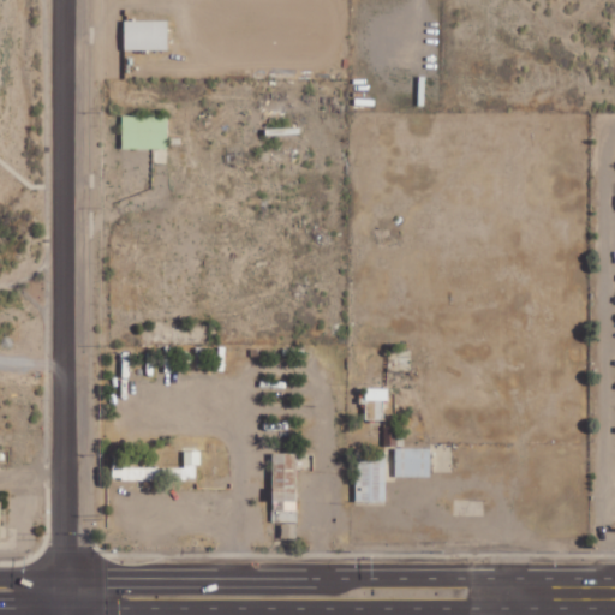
[(169,21),(126,19),(125,49),(168,51),(169,21)]
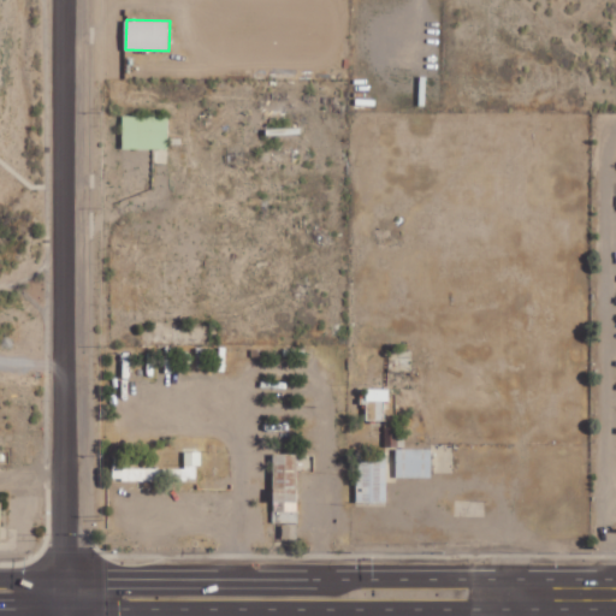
[(169,116),(123,116),(122,148),(169,149),(169,116)]
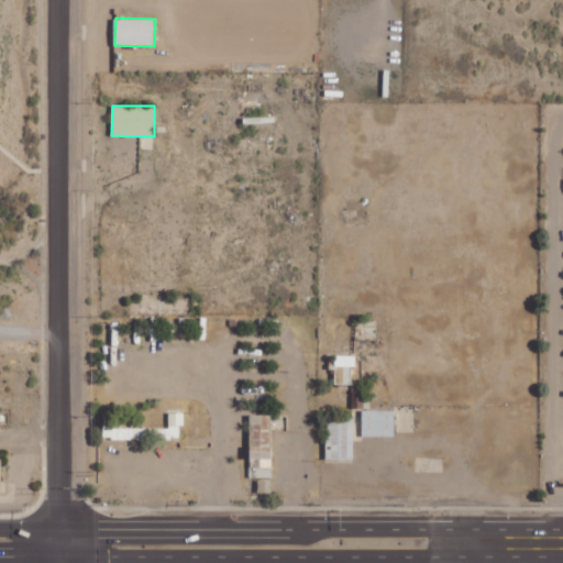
[(337,384),(352,384),(351,366),(356,366),(356,355),(335,355),(337,384)]
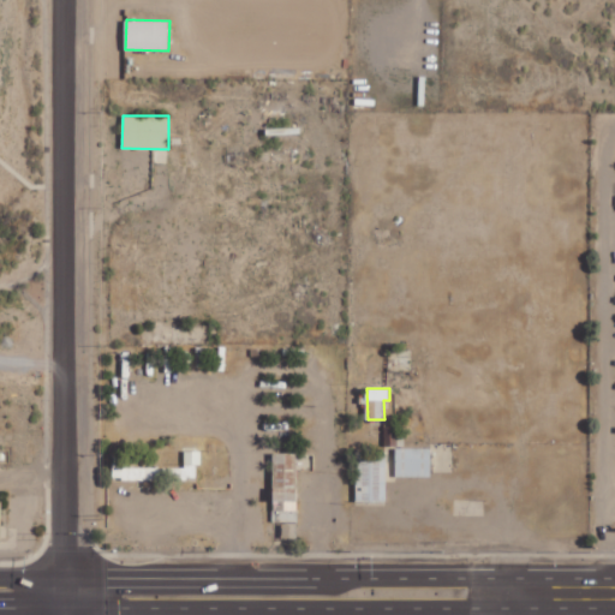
[(433,477),(433,448),(396,448),(396,477),(433,477)]
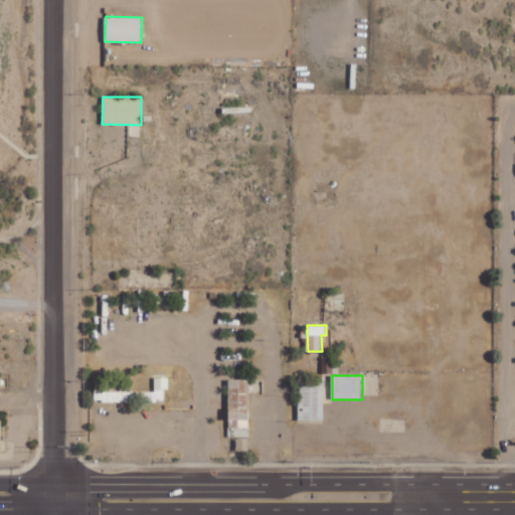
[(155,391),(104,391),(104,384),(96,384),(96,402),(165,401),(165,389),(169,389),(169,377),(155,377),(155,391)]
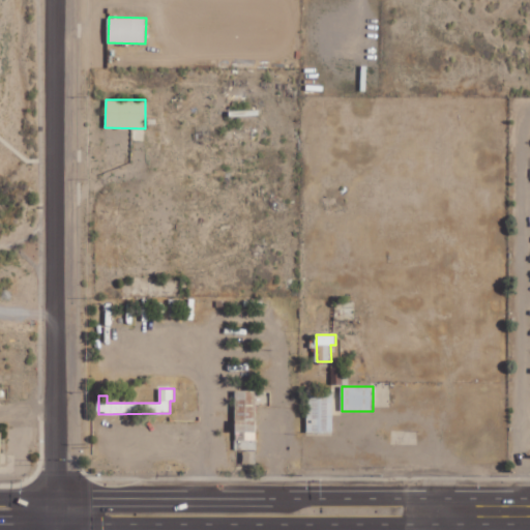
[(258,449),(256,390),(235,390),(236,450),(258,449)]
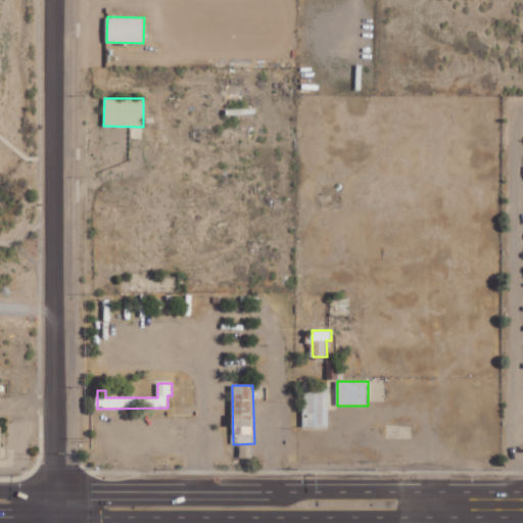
[(330,426),(329,387),(302,387),(303,427),(330,426)]
